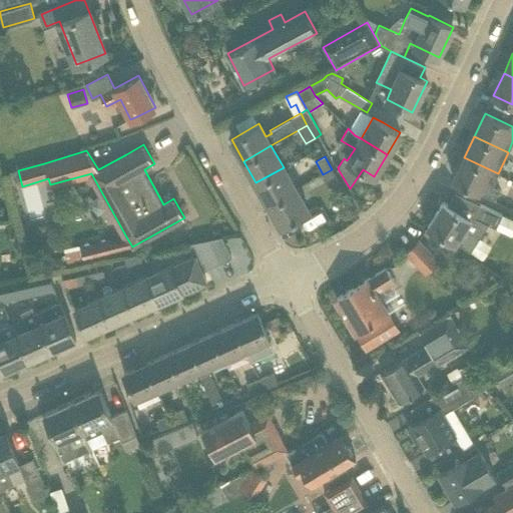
[(453,179),(471,188),(495,199),(500,189),(492,185),(498,173),(464,157),(453,179)]
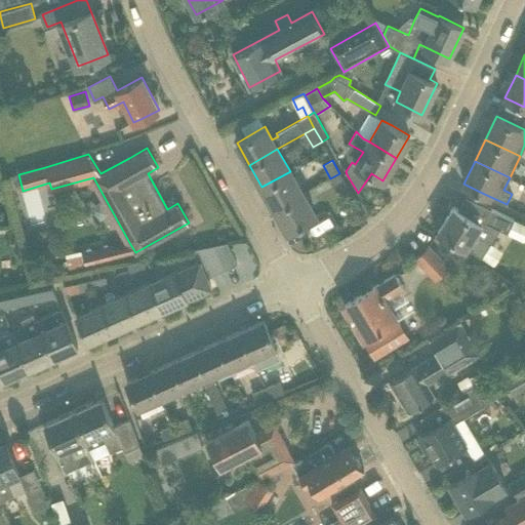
[(261,187),(275,209),(303,194),(290,171),(261,187)]
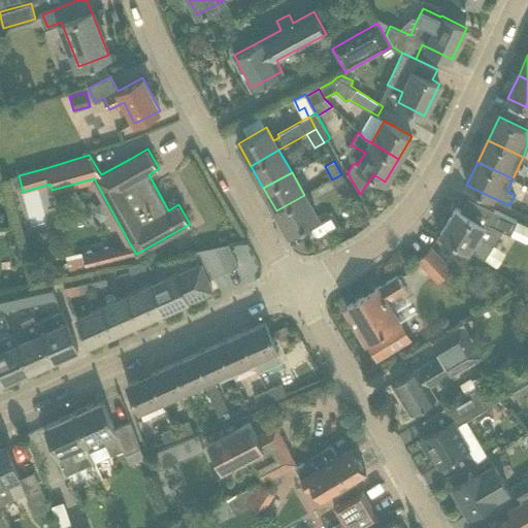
[(341,174),(332,179),(339,192),(349,187),(341,174)]
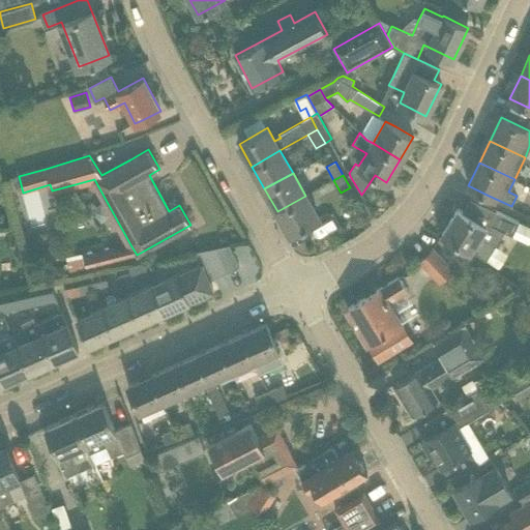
[(319,217),(305,196),(277,211),(290,234),(319,217)]
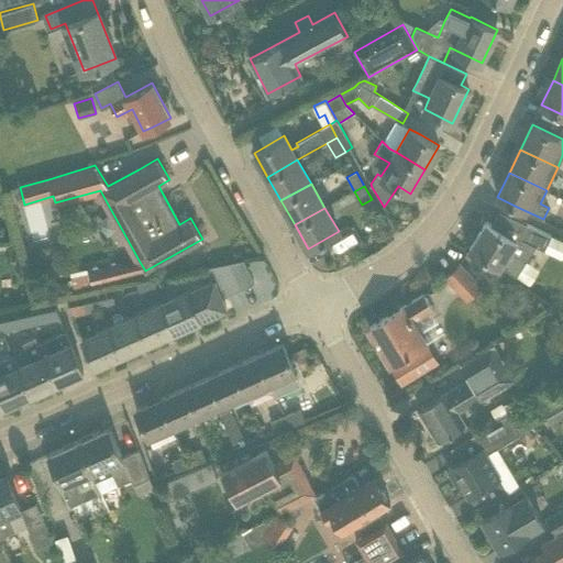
[(527,261),(536,246),(544,251),(551,235),(527,224),(520,238),(517,236),(515,240),(486,221),(470,247),(499,267),(499,266),(516,276),(517,274),(530,284),(540,268),(527,261)]
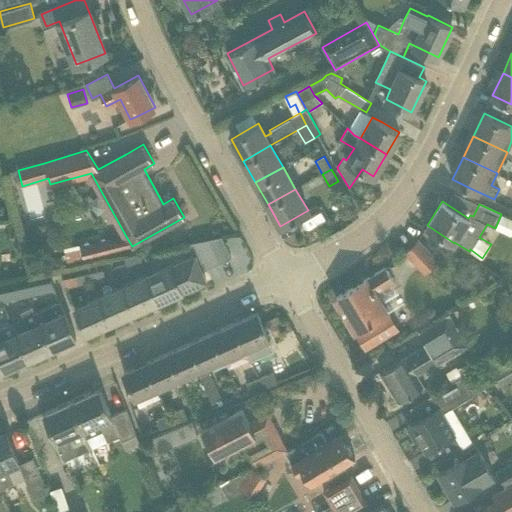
[(181,260),(154,272),(165,297),(192,285),(208,279),(203,270),(231,257),(222,236),(188,243),(194,253),(181,260)]
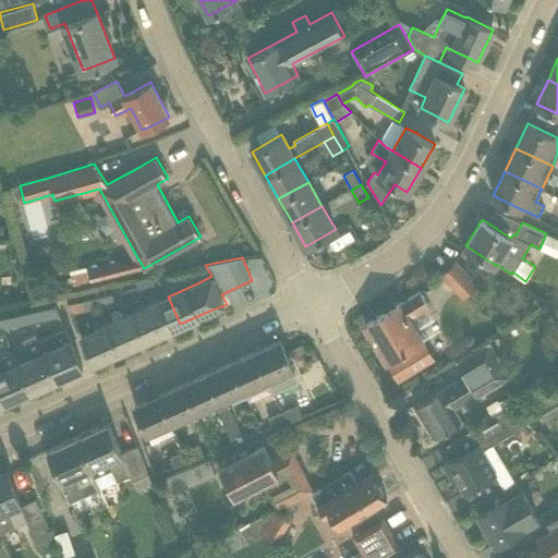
[(87,267),(70,270),(73,286),(91,282),(126,274),(124,263),(88,271),(87,267)]
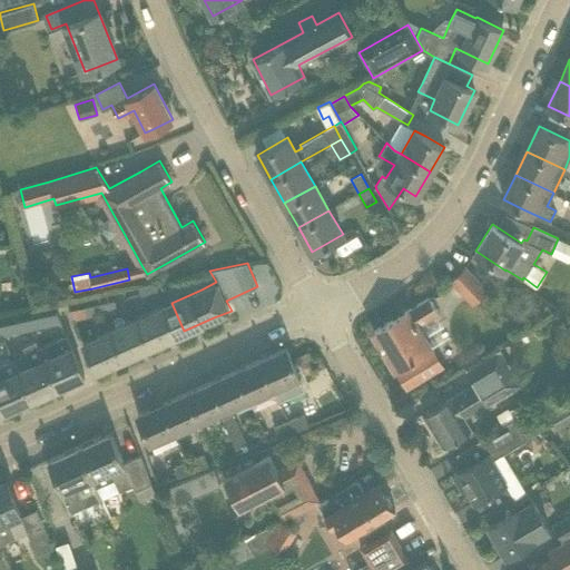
[(464,268),(452,281),(473,303),(487,291),(464,268)]
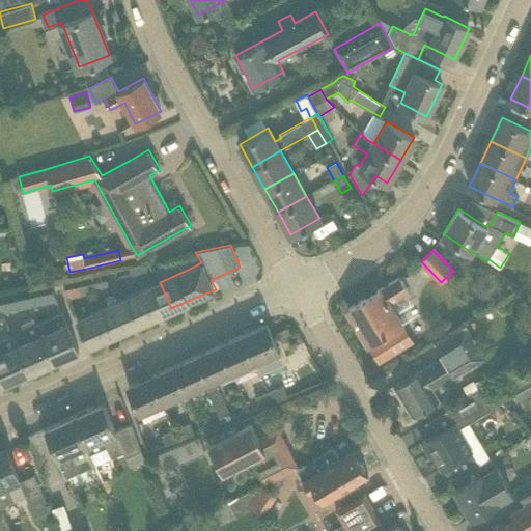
[(144,264),(130,268),(132,277),(146,274),(144,264)]
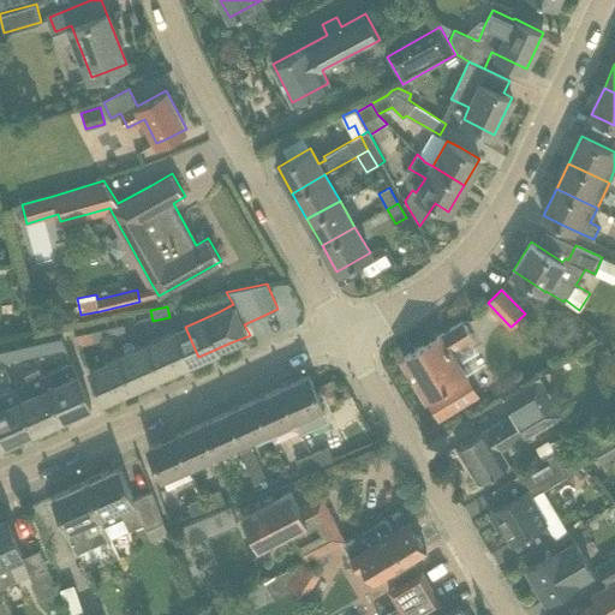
[(427,398),(428,396),(429,399),(428,400),(439,417),(477,394),(451,350),(472,336),(463,321),(402,357),(427,398)]
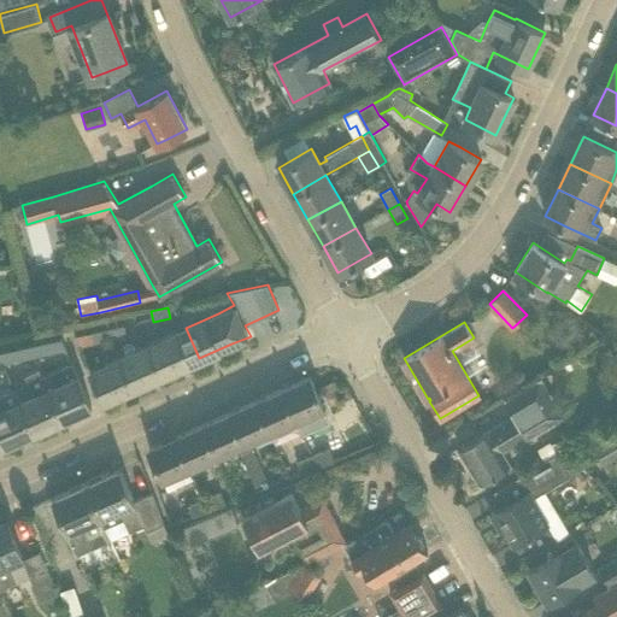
[(125,324),(109,328),(111,339),(127,335),(125,324)]
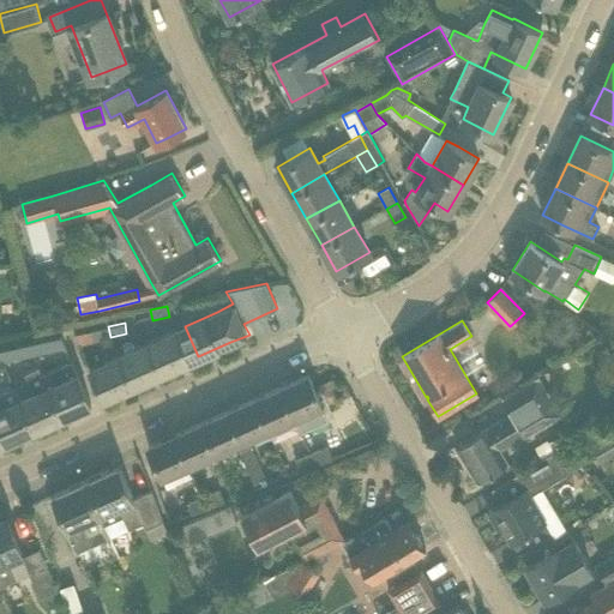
[(90,330),(92,341),(110,337),(108,326),(90,330)]
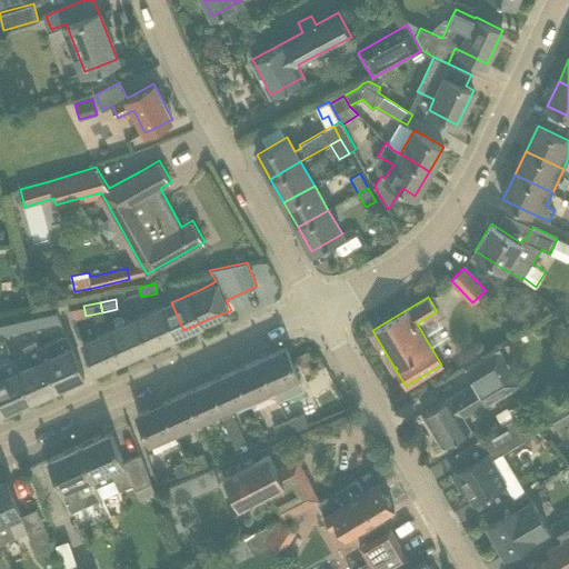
[(155,343),(183,330),(171,302),(142,316),(155,343)]
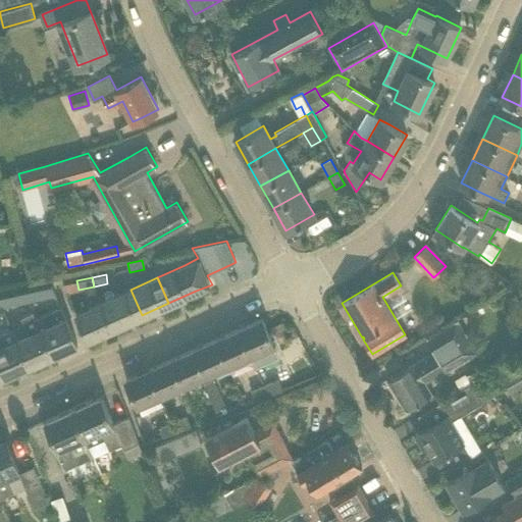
[(52,286),(27,292),(30,302),(56,296),(52,286)]
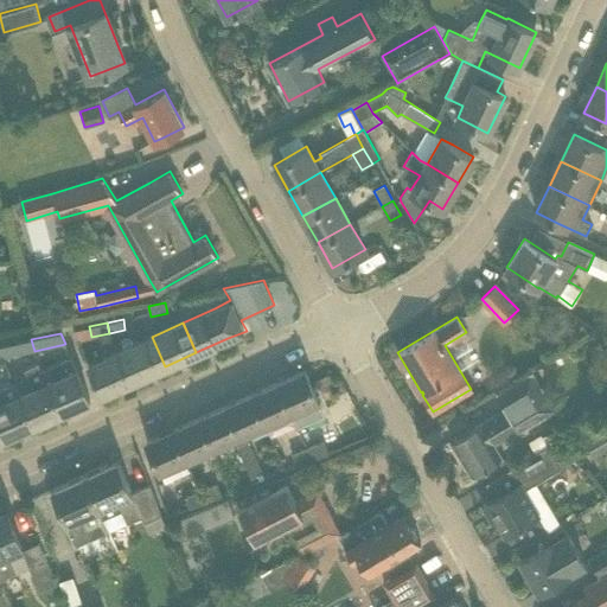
[(134,381),(165,366),(152,337),(120,350),(134,381)]
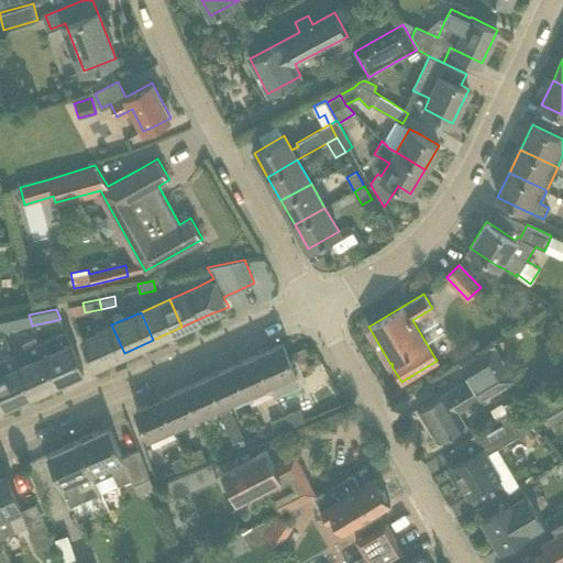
[(29,315),(0,321),(4,331),(32,326),(29,315)]
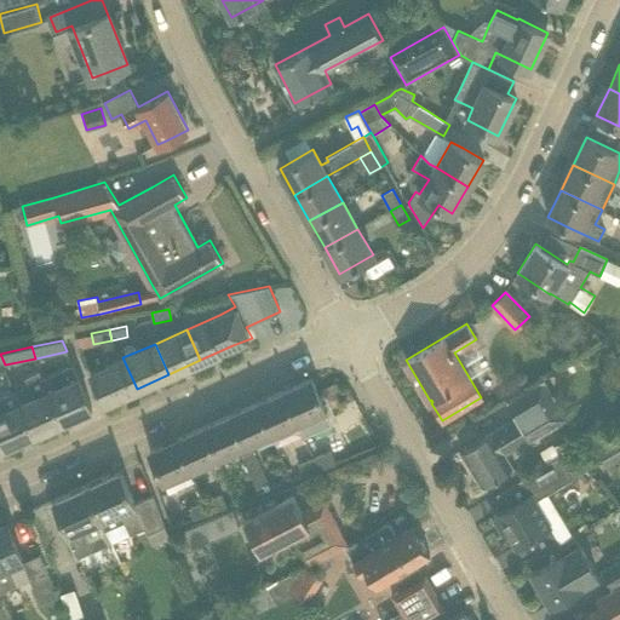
[(137,389),(122,357),(90,372),(103,403),(137,389)]
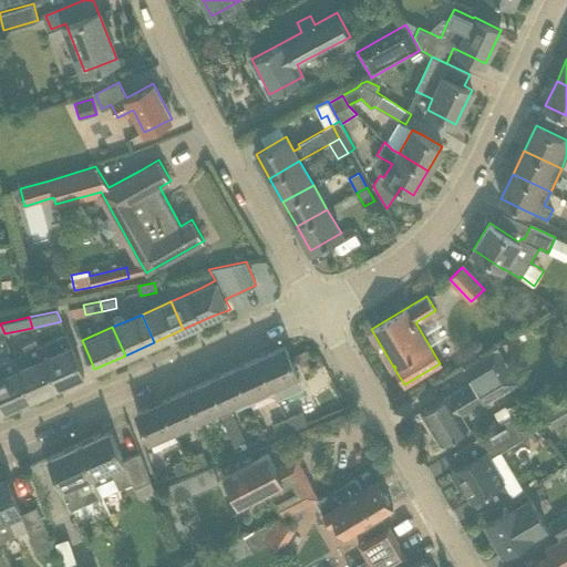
[(66,334),(40,347),(57,385),(83,373),(71,346),(66,334)]
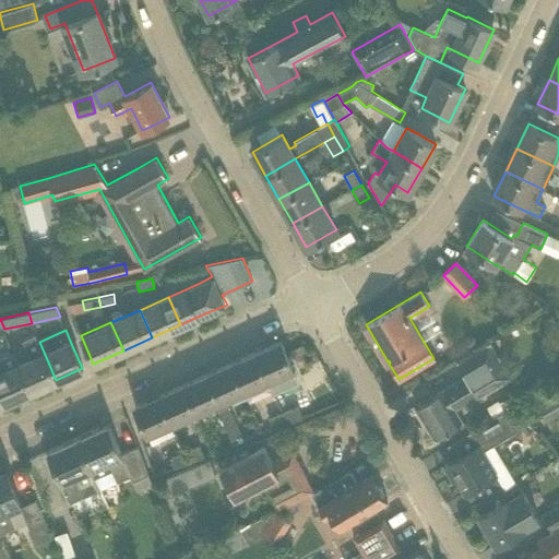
[(30,392),(56,380),(39,342),(36,335),(23,341),(31,358),(18,364),(30,392)]
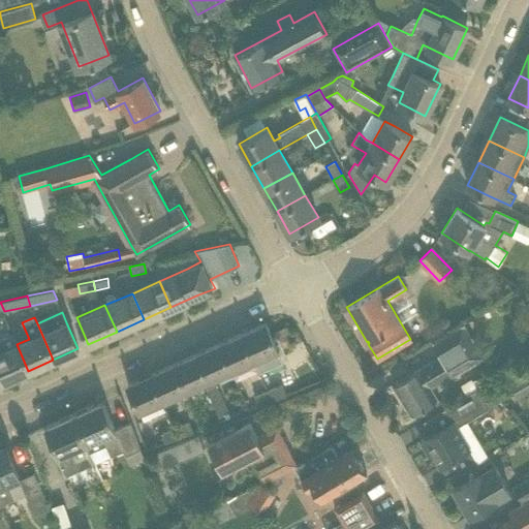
[(266,323),(242,334),(257,368),(281,358),(266,323)]
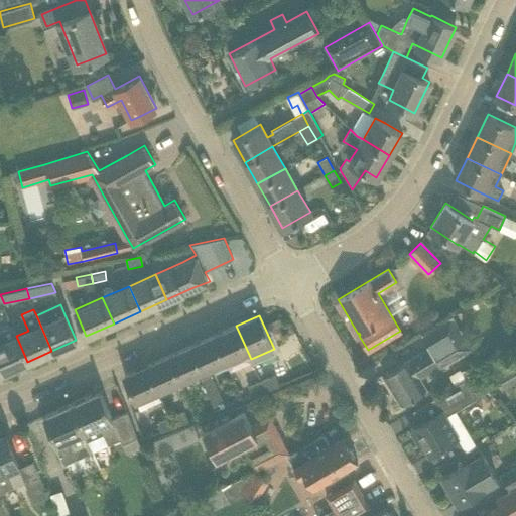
[(12,326),(0,331),(0,363),(4,372),(27,362),(16,336),(12,326)]
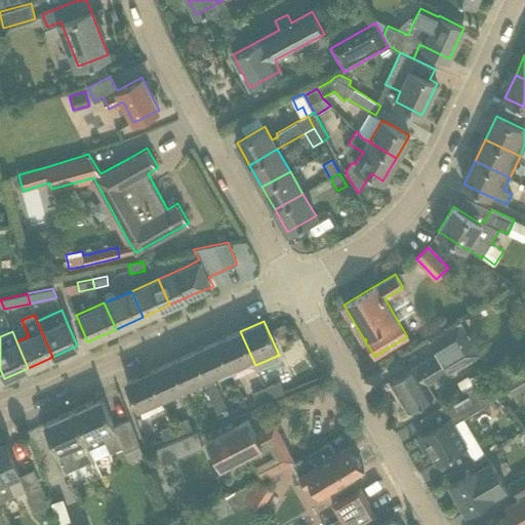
[(217,341),(229,367),(230,367),(233,375),(255,365),(240,331),(217,341)]
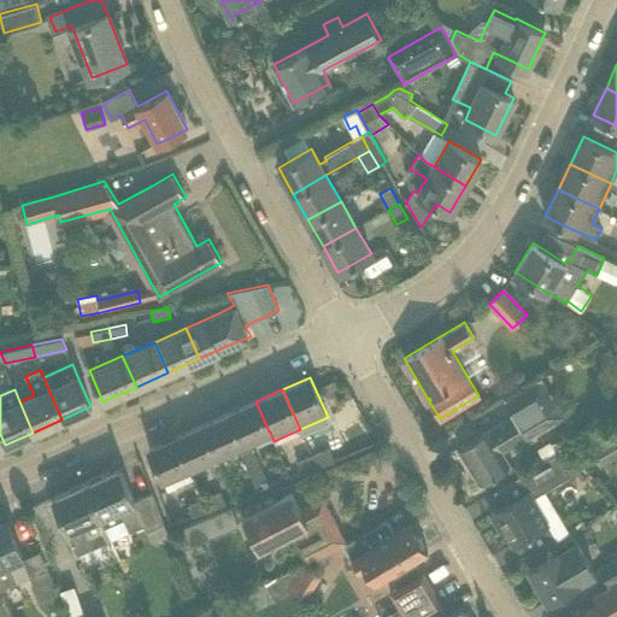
[(501,450),(548,421),(529,389),(505,404),(512,415),(458,448),(479,483),(510,464),(501,450)]
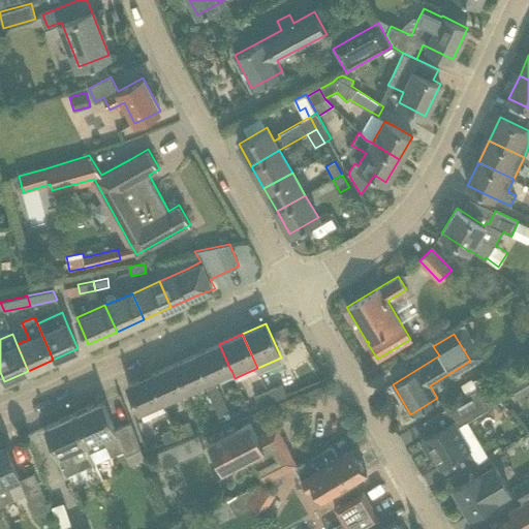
[(208,380),(230,370),(219,344),(196,354),(208,380)]
